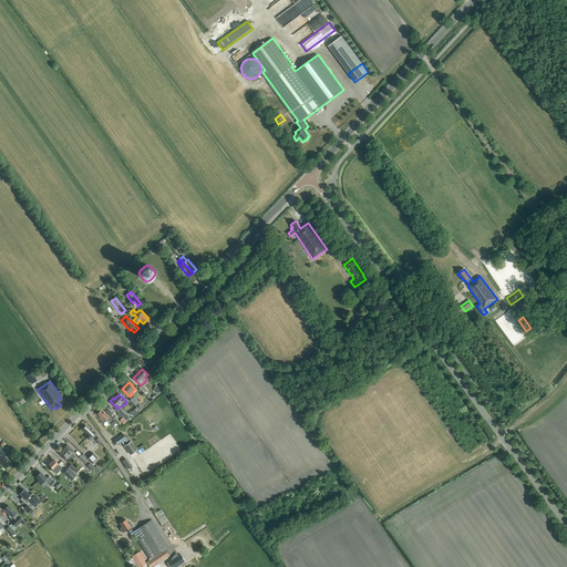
[(114,420),(116,416),(115,415),(113,413),(115,411),(107,404),(103,409),(114,420)]
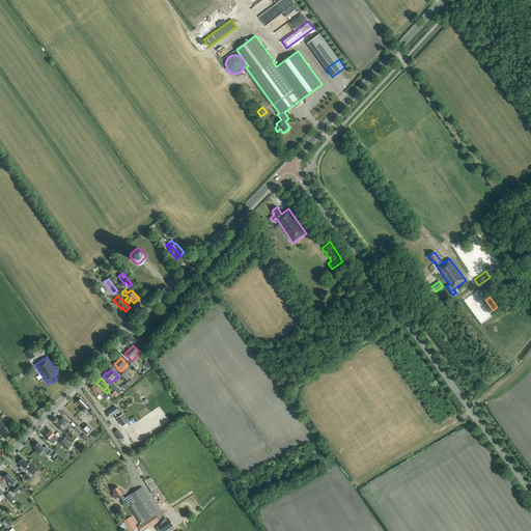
[(105,393),(103,390),(95,384),(91,388),(99,395),(101,392),(103,395),(105,393)]
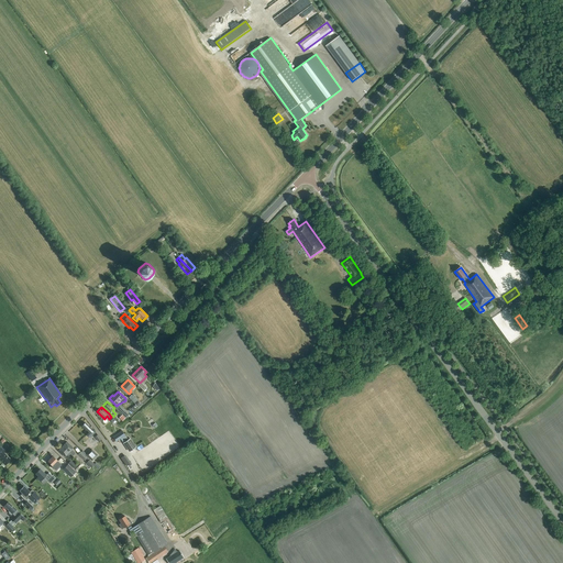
[(125,411),(120,407),(118,410),(122,415),(119,418),(122,421),(125,418),(129,415),(125,411)]
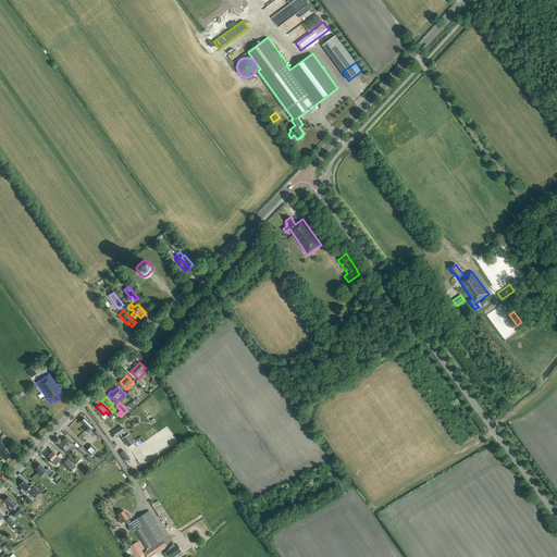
[(89,433),(94,429),(90,424),(84,419),(81,422),(87,428),(85,430),(89,433)]
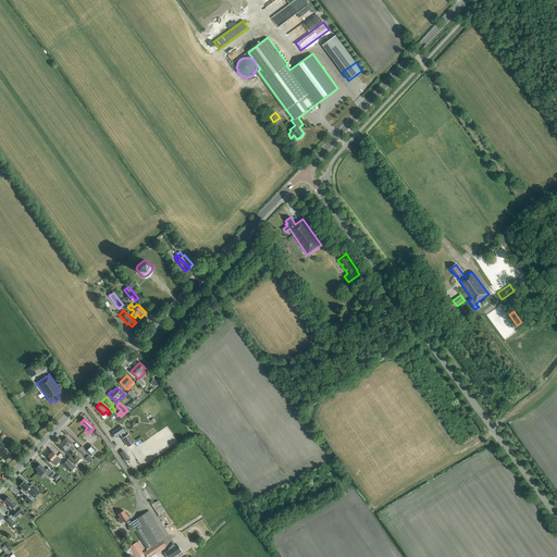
[(122,438),(126,435),(124,431),(121,426),(112,432),(115,437),(120,434),(122,438)]
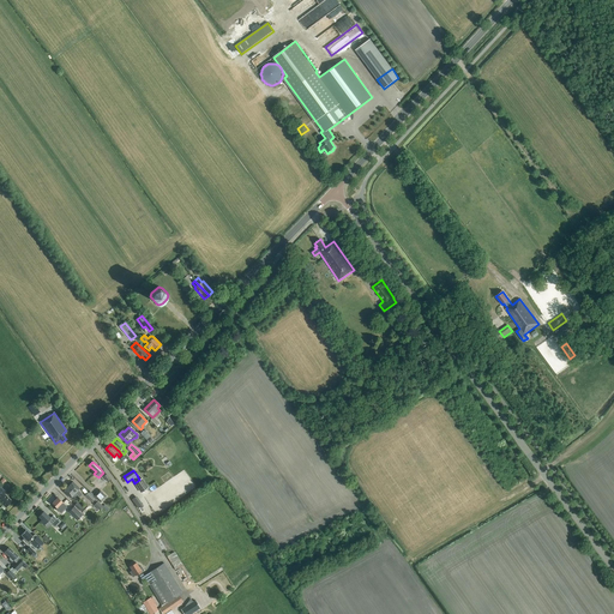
[(140,493),(149,487),(142,477),(139,480),(134,483),(140,493)]
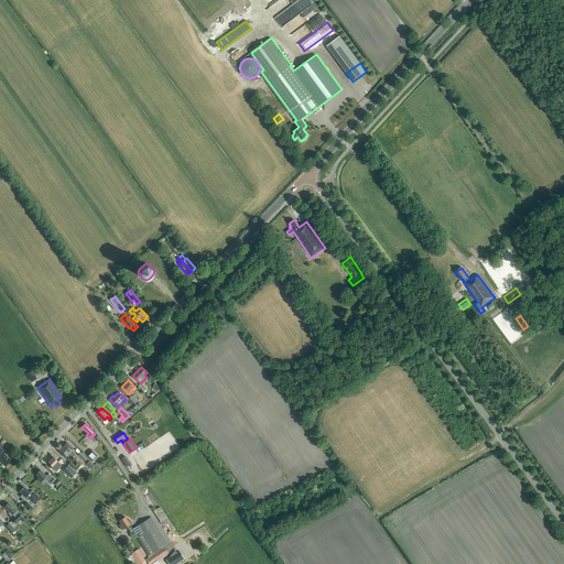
[(63,446),(74,456),(76,454),(72,451),(73,448),(67,443),(63,446)]
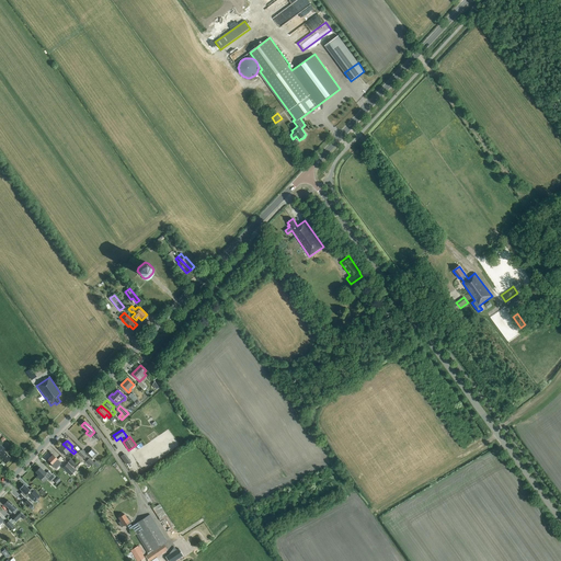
[(0,444),(0,458),(4,464),(8,460),(9,460),(10,459),(11,458),(4,451),(6,450),(0,444)]
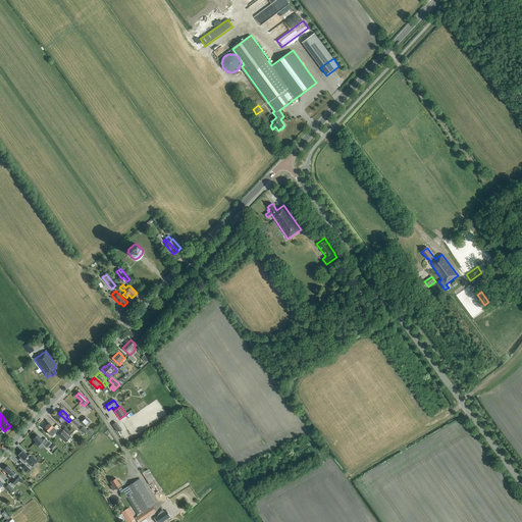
[(67,423),(68,422),(58,413),(54,418),(60,423),(61,422),(63,423),(65,421),(67,423)]
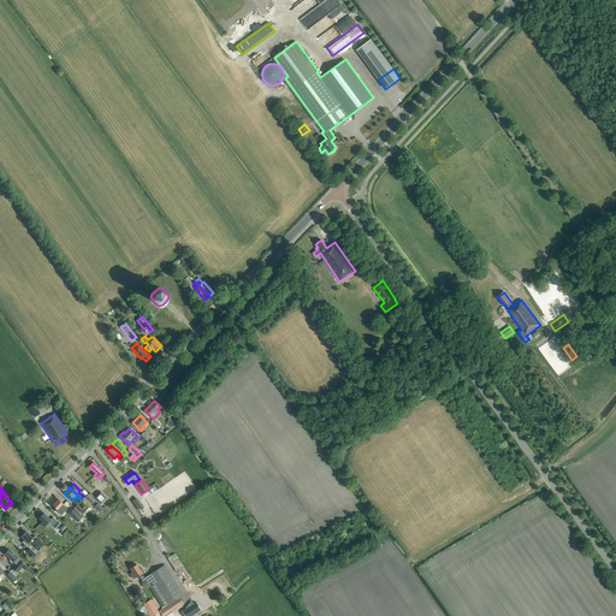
[(101,504),(107,498),(100,491),(94,497),(101,504)]
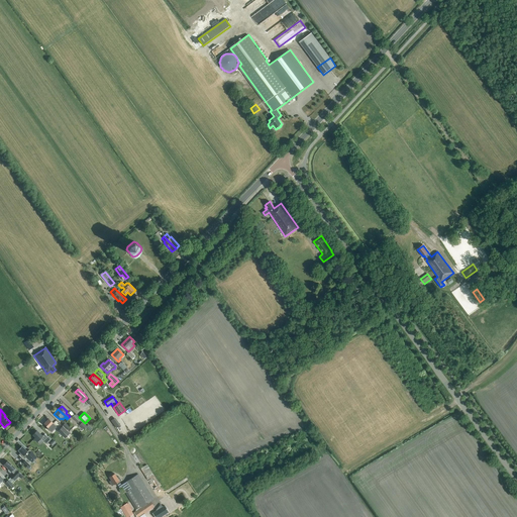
[(80,424),(82,422),(80,420),(75,415),(72,417),(77,422),(80,424)]
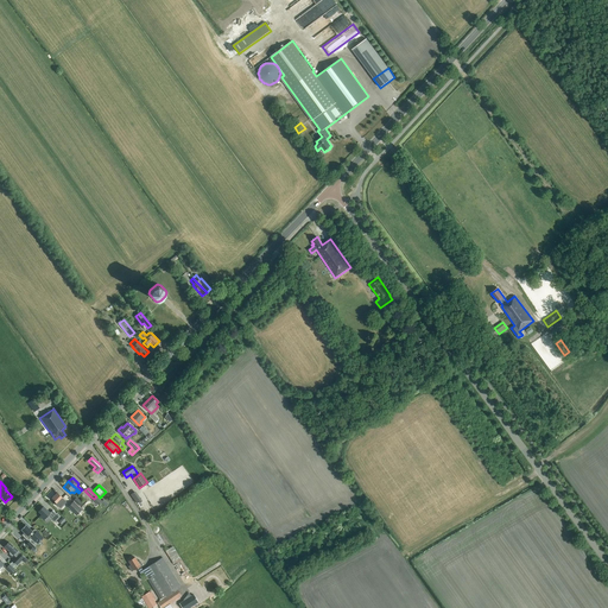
[(139,504),(143,500),(137,491),(132,494),(139,504)]
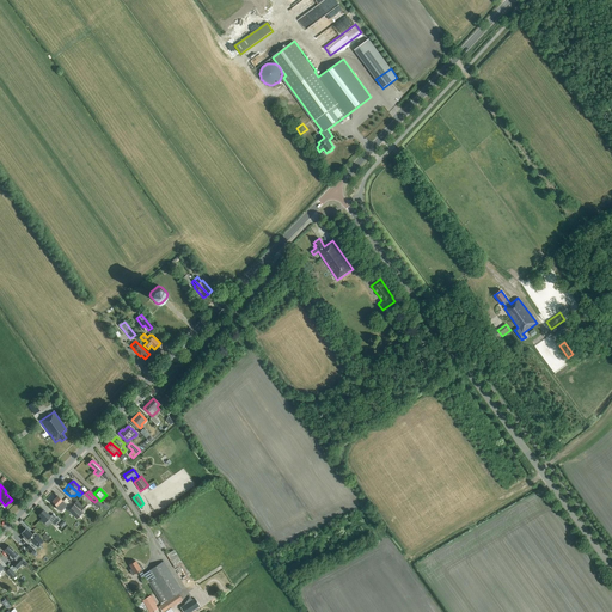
[(57,496),(53,502),(56,506),(55,507),(60,510),(63,508),(66,505),(57,496)]
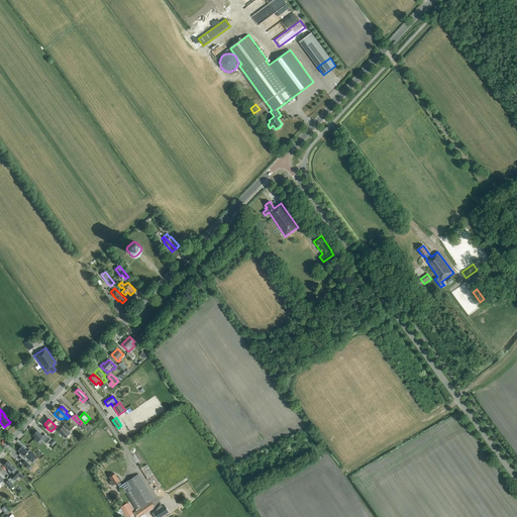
[(65,438),(70,433),(63,426),(58,431),(65,438)]
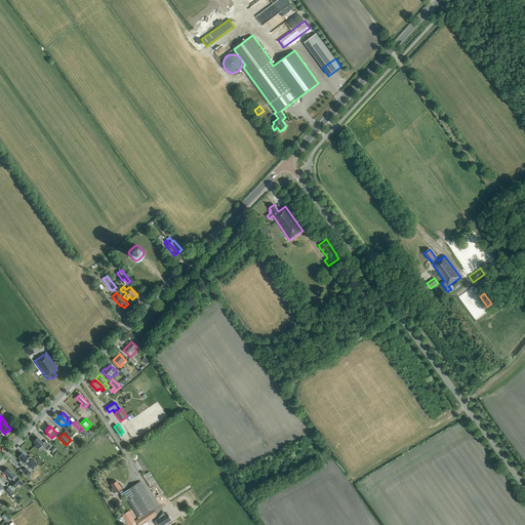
[(43,443),(37,438),(33,442),(36,444),(34,446),(37,449),(41,445),(44,448),(47,450),(51,446),(45,441),(43,443)]
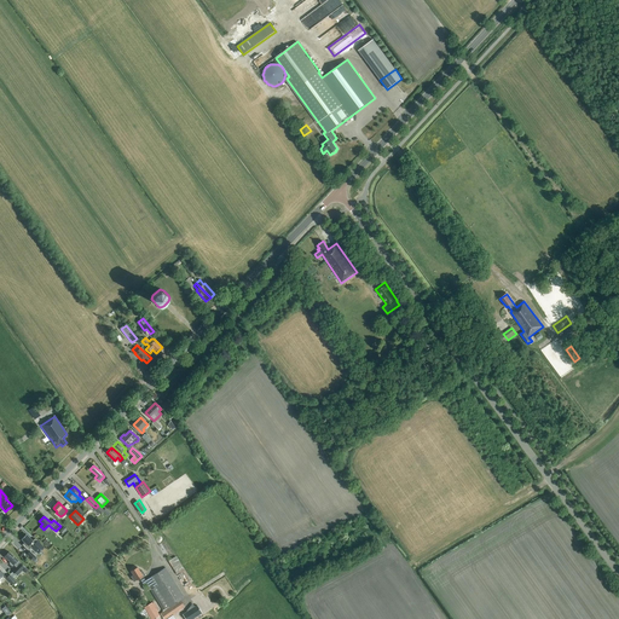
[(27,534),(22,539),(24,542),(22,544),(28,550),(32,547),(39,554),(45,548),(35,539),(33,542),(27,534)]
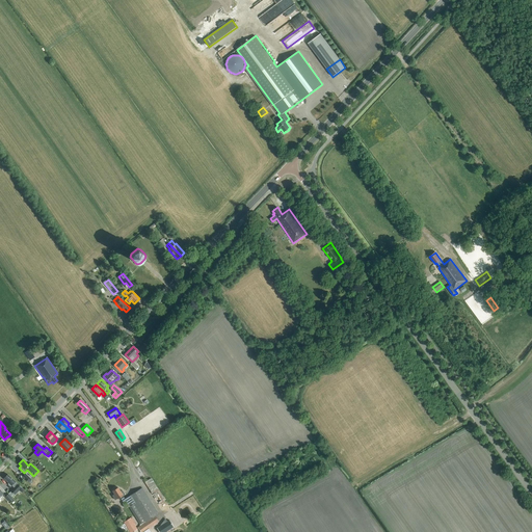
[(29,482),(32,479),(26,474),(23,477),(29,482)]
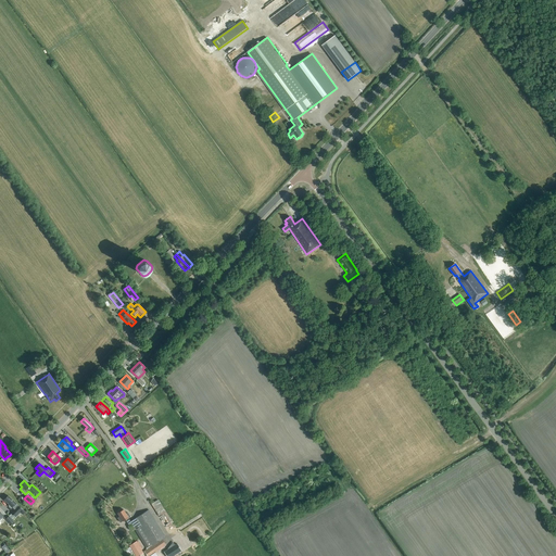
[(8,496),(4,500),(10,505),(9,506),(11,508),(12,507),(15,510),(12,514),(9,516),(11,519),(14,516),(15,517),(23,510),(20,507),(16,504),(8,496)]
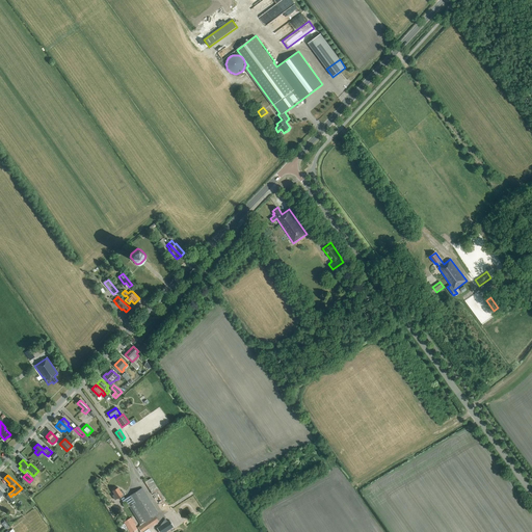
[(154,478),(148,480),(152,489),(157,486),(154,478)]
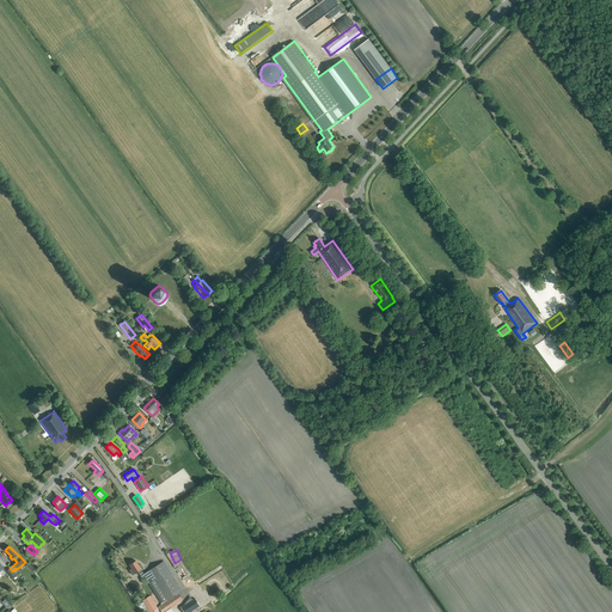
[(136,561),(129,564),(132,568),(135,573),(138,571),(141,577),(145,576),(148,582),(148,583),(161,604),(158,606),(161,611),(164,611),(171,609),(183,600),(178,594),(183,592),(164,562),(144,574),(141,570),(144,568),(141,564),(139,565),(136,561)]
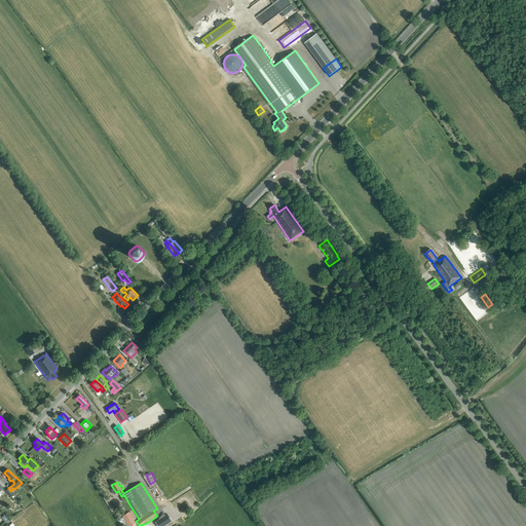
[(135,518),(130,512),(123,516),(128,525),(129,525),(135,523),(135,522),(133,519),(135,518)]
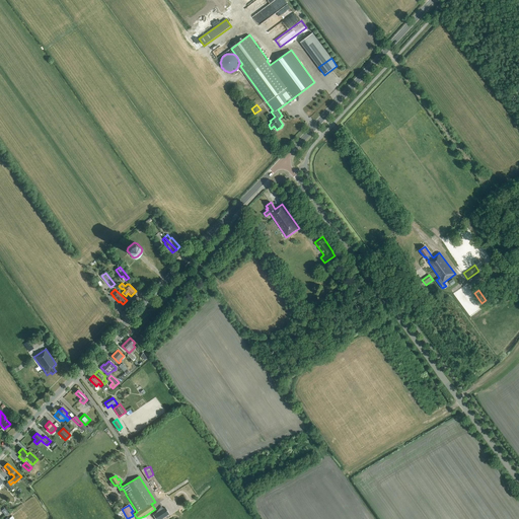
[(157,513),(153,515),(155,518),(161,518),(163,518),(169,514),(166,510),(165,508),(163,509),(161,506),(156,512),(157,513)]
